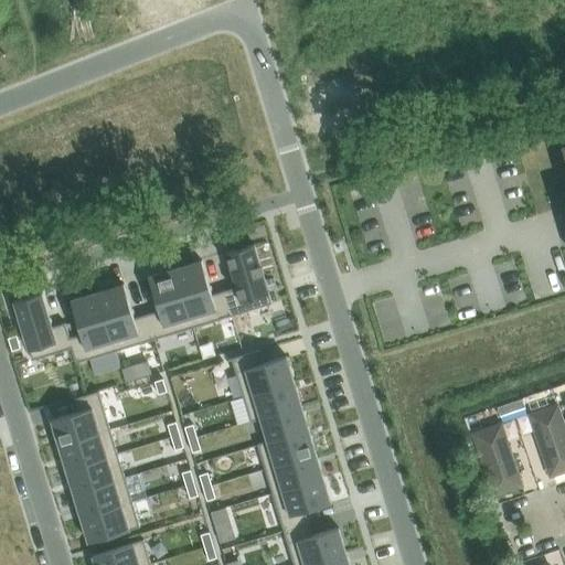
[(237,287),(225,290),(232,316),(273,304),(254,244),(226,253),(237,287)]
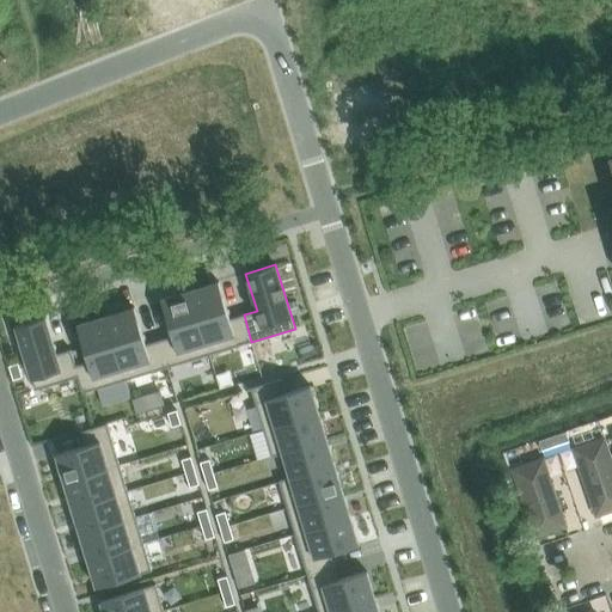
[(219,282),(190,291),(209,354),(251,342),(244,314),(230,319),(219,282)]
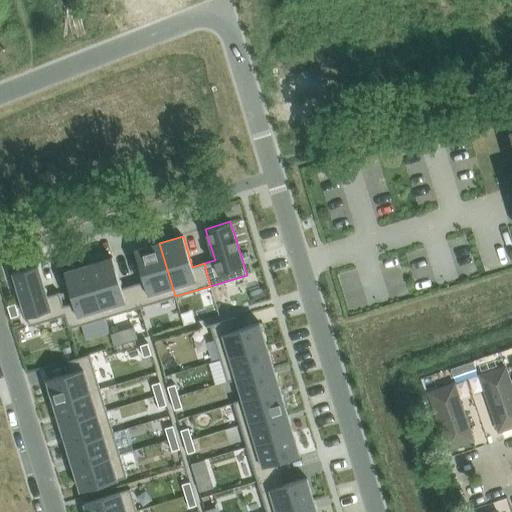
[(144,281),(133,284),(140,307),(175,296),(159,243),(135,250),(144,281)]
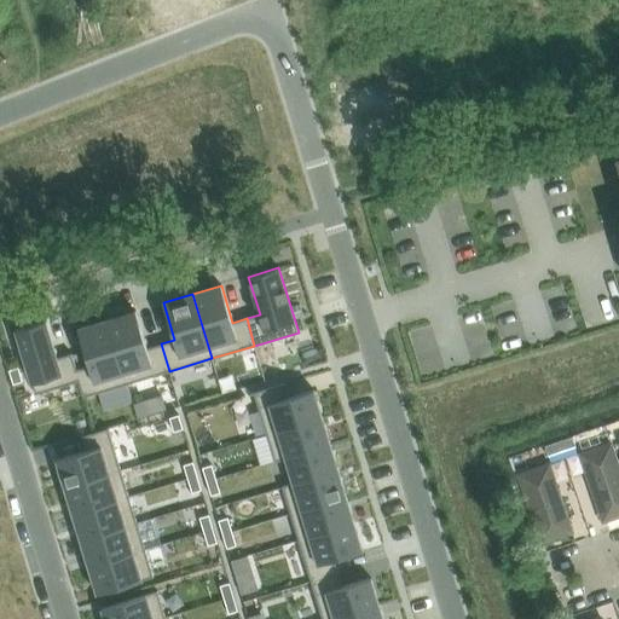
[(136,311),(106,319),(127,385),(169,371),(161,343),(148,348),(136,311)]
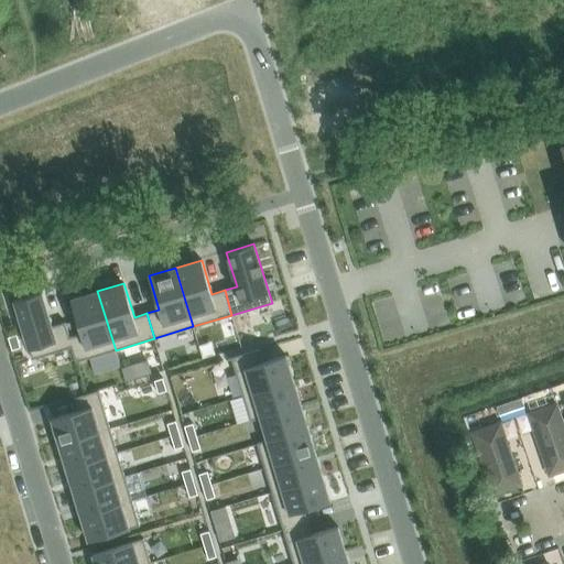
[(69,337),(73,347),(72,347),(76,362),(77,361),(116,350),(97,291),(71,299),(82,333),(69,337)]
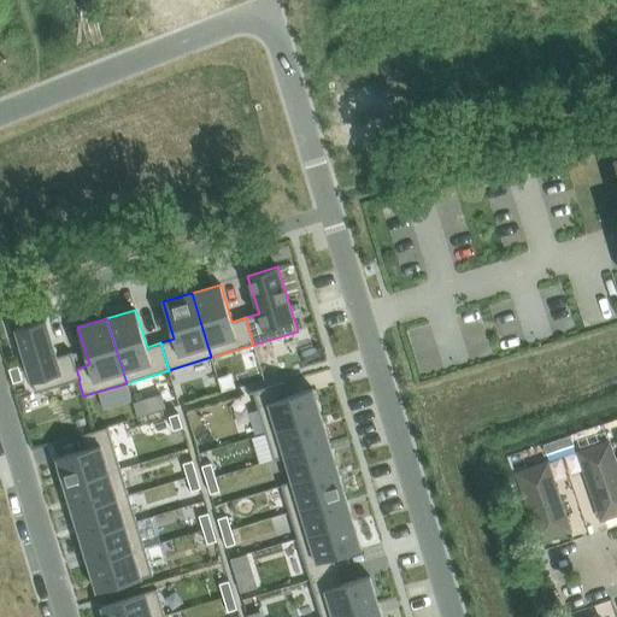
[(46,319),(16,328),(35,393),(78,380),(80,380),(76,369),(71,352),(57,357),(46,319)]
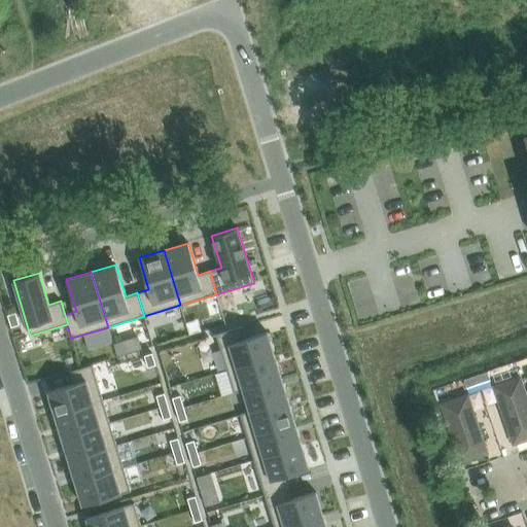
[(15,313),(8,315),(11,327),(20,324),(15,313)]
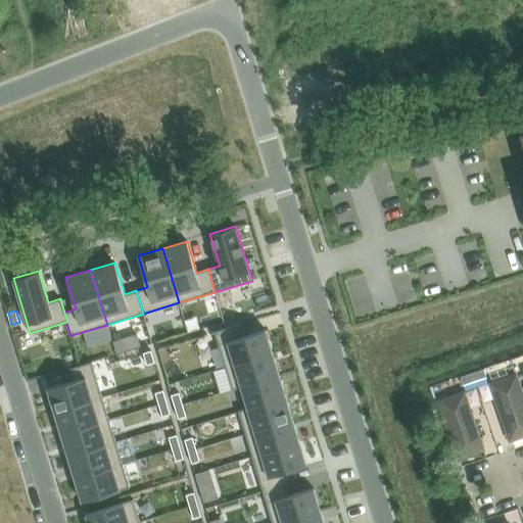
[(241,324),(211,333),(211,334),(215,333),(225,367),(273,353),(266,329),(241,337),(238,326),(241,325),(241,324)]
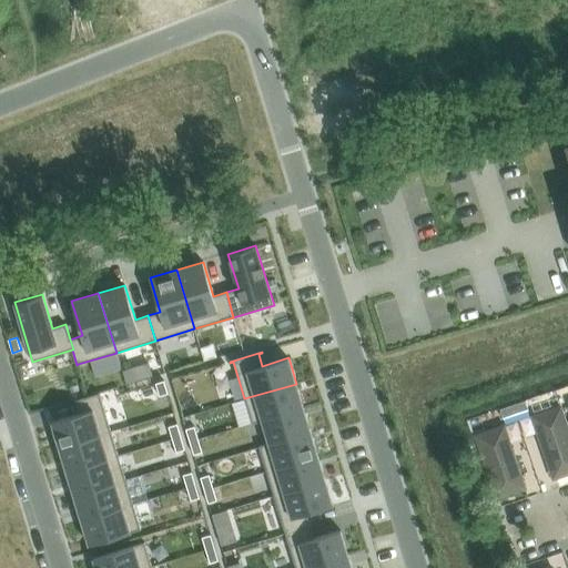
[(164,381),(155,383),(160,396),(168,394),(164,381)]
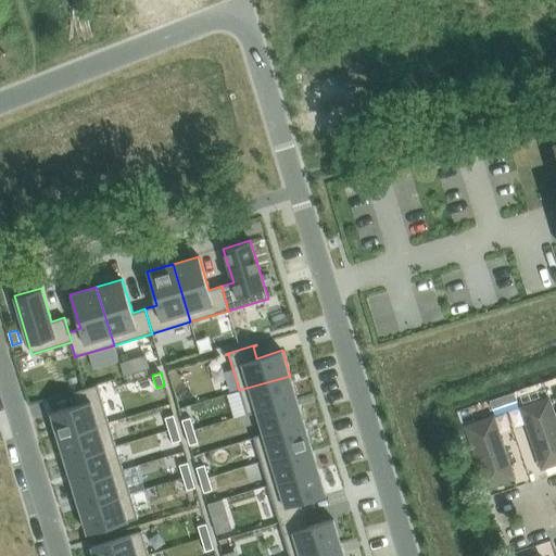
[(290,376),(239,390),(247,414),(247,415),(257,412),(256,412),(297,399),(290,376)]
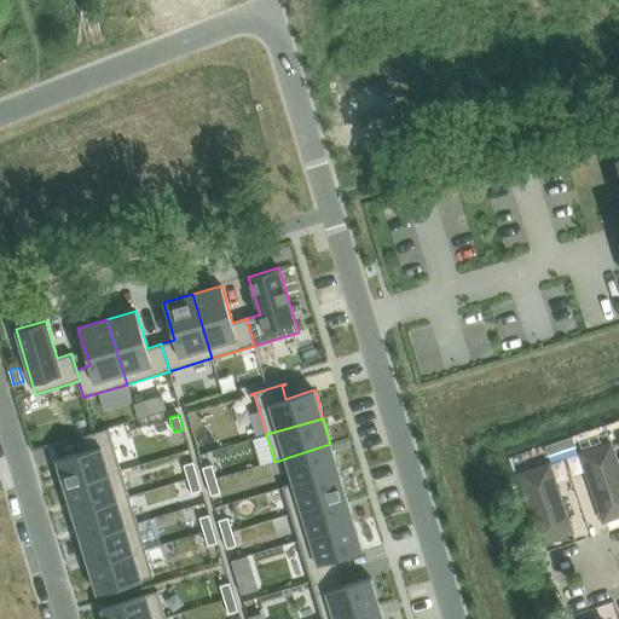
[(86,451),(57,460),(65,487),(121,470),(109,428),(94,432),(86,435),(81,437),(86,451)]
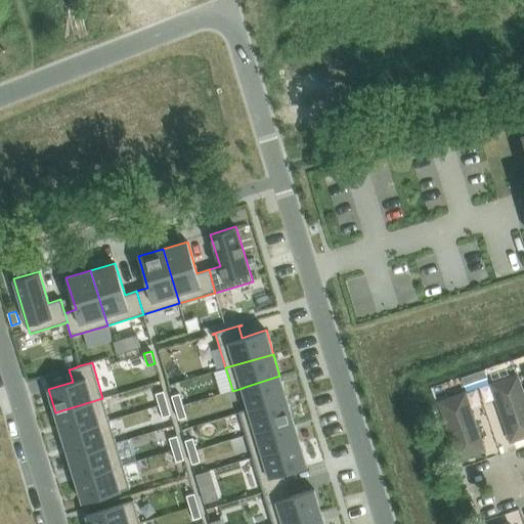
[(484,369),(473,374),(476,382),(487,378),(484,369)]
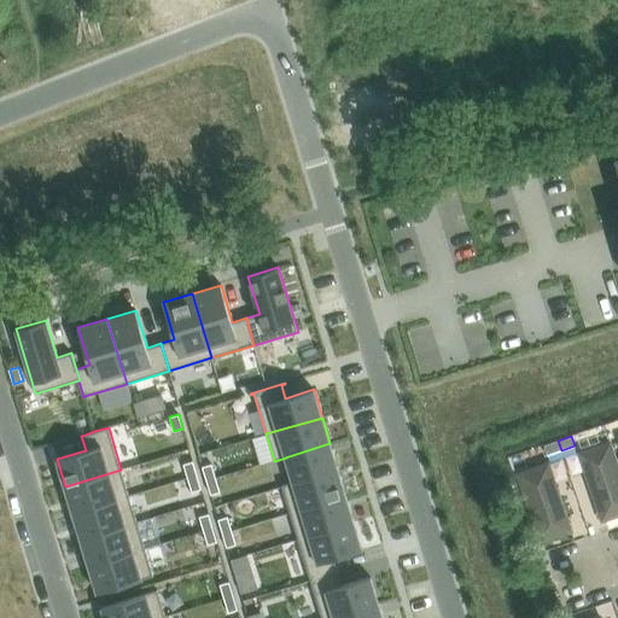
[(558,441),(544,445),(547,455),(561,450),(558,441)]
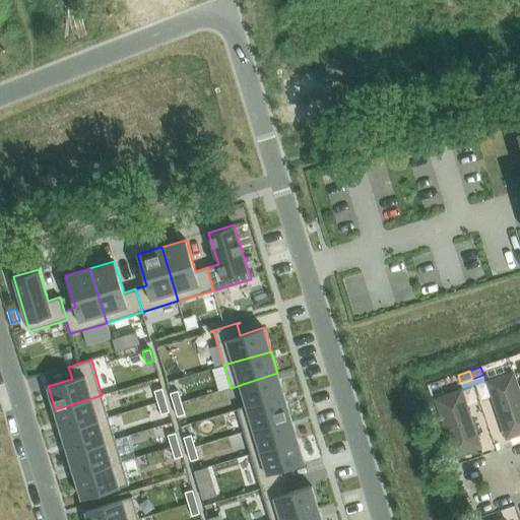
[(277,373),(240,385),(241,385),(247,405),(247,406),(284,395),(277,373)]
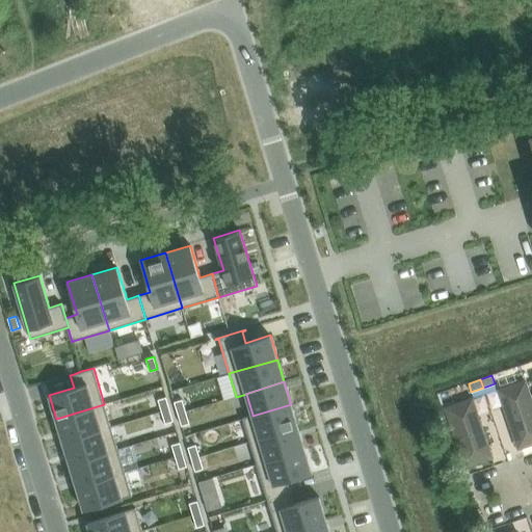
[(519,448),(531,443),(531,402),(525,381),(500,391),(519,448)]
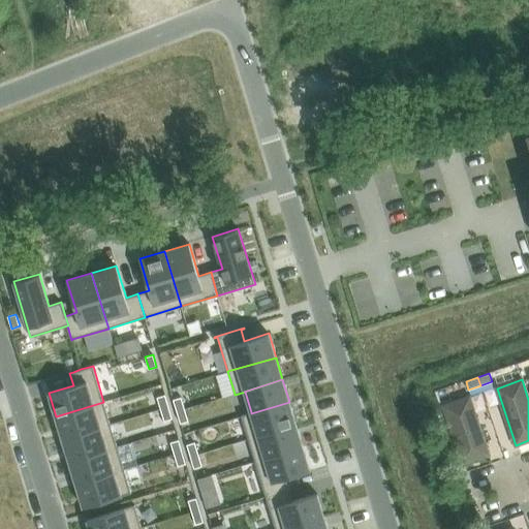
[(165,395),(157,397),(160,409),(168,407),(165,395)]
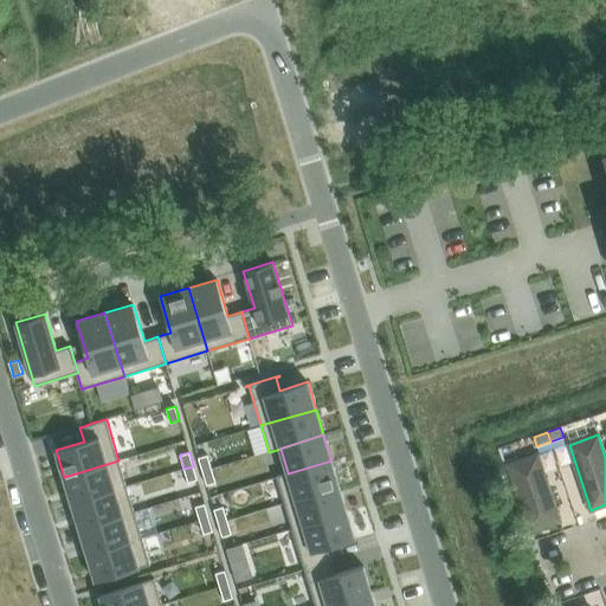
[(207,455),(198,458),(200,462),(202,471),(212,469),(207,455)]
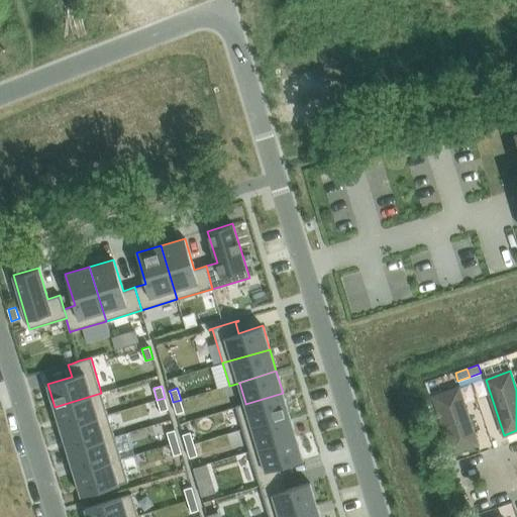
[(452,452),(478,443),(458,389),(433,397),(452,452)]
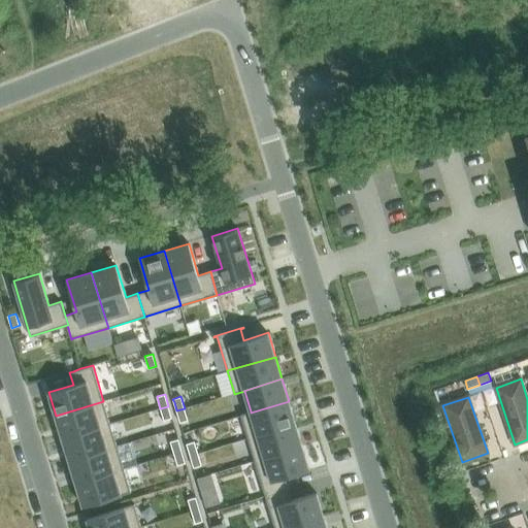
[(103,401),(56,416),(62,438),(110,424),(103,401)]
